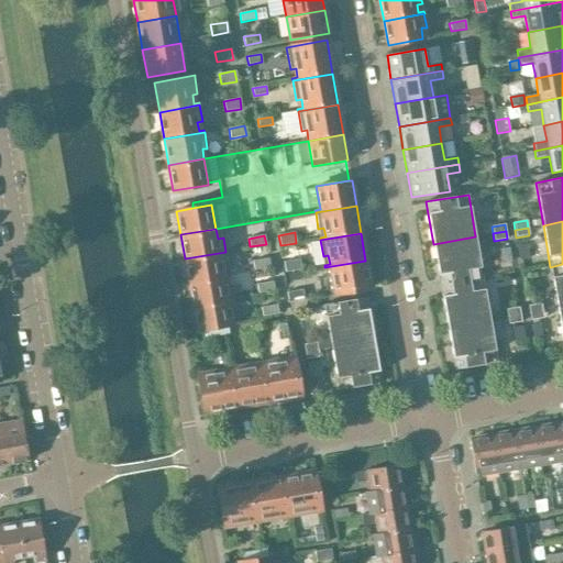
[(475,236),(433,244),(440,286),(483,278),(475,236)]
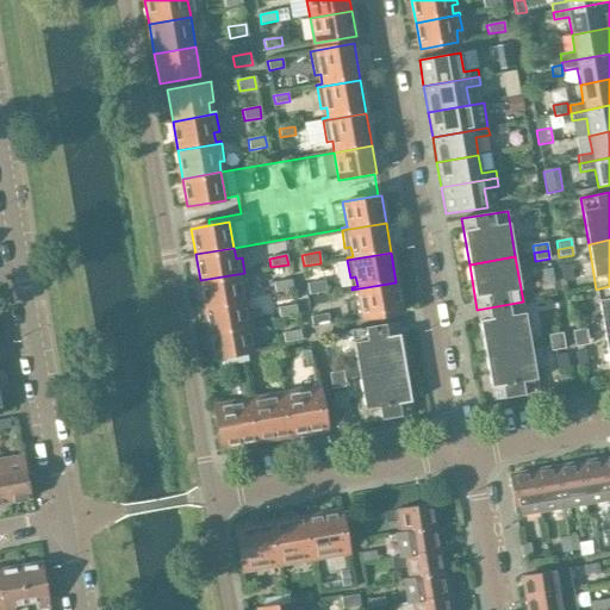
[(573,281),(570,265),(561,266),(564,282),(573,281)]
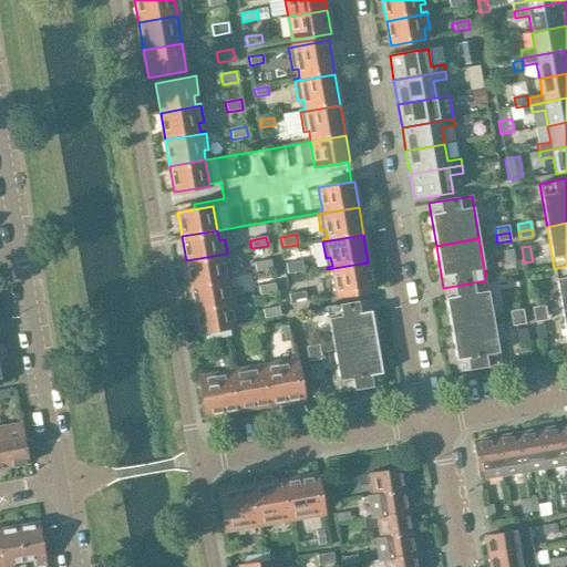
[(227,254),(186,260),(191,284),(232,277),(228,264),(224,264),(222,257),(227,256),(227,254)]
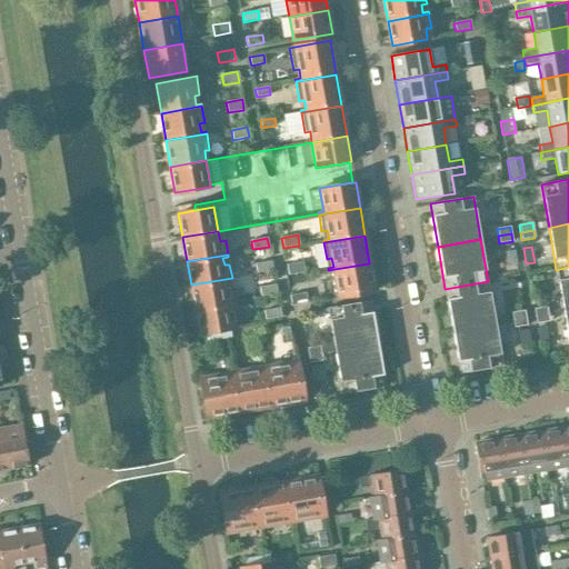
[(272,270),(271,261),(255,265),(257,272),(272,270)]
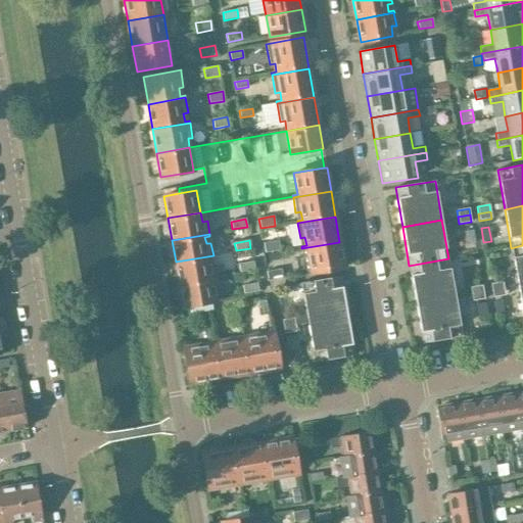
[(264,243),(265,253),(280,250),(278,241),(264,243)]
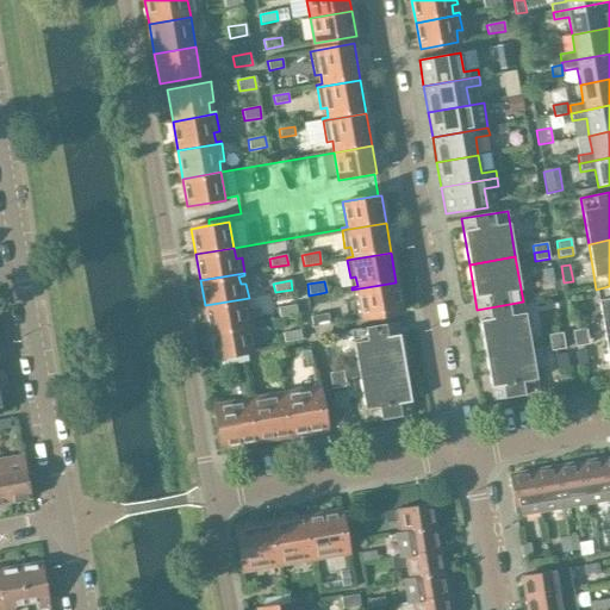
[(396,282),(352,290),(355,307),(361,306),(363,319),(402,312),(396,282)]
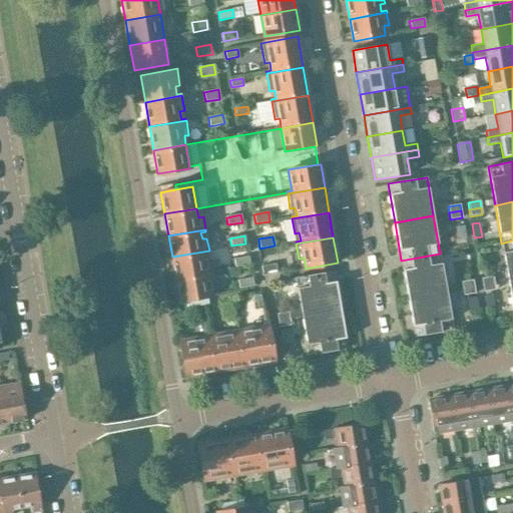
[(512,240),(501,243),(508,281),(512,280),(512,240)]
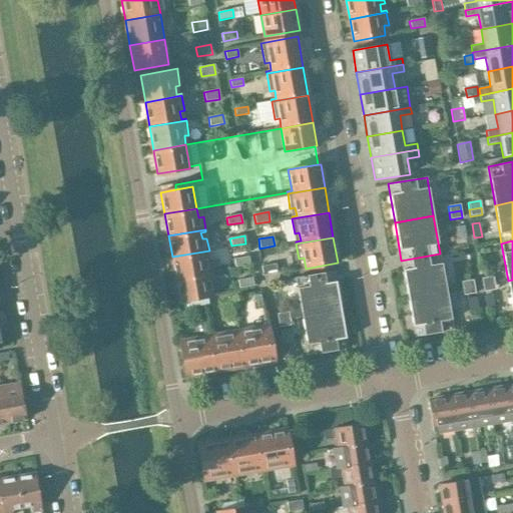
[(209,250),(172,257),(176,279),(212,272),(210,260),(205,261),(204,253),(209,252),(209,250)]
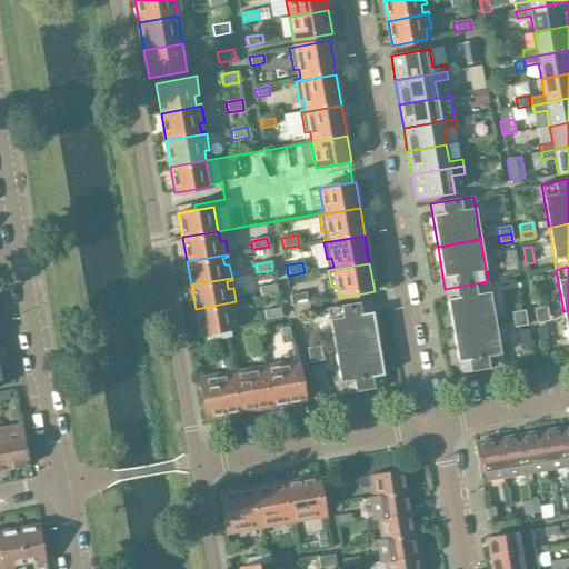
[(488,281),(445,289),(452,331),(495,323),(488,281)]
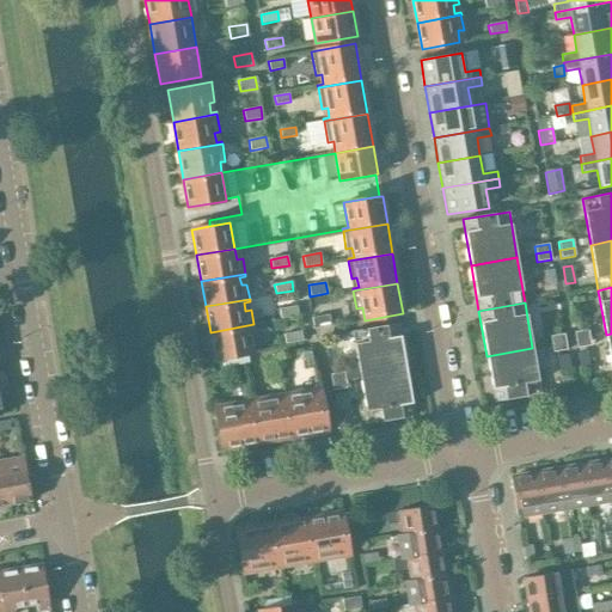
[(298,316),(297,306),(279,310),(281,319),(298,316)]
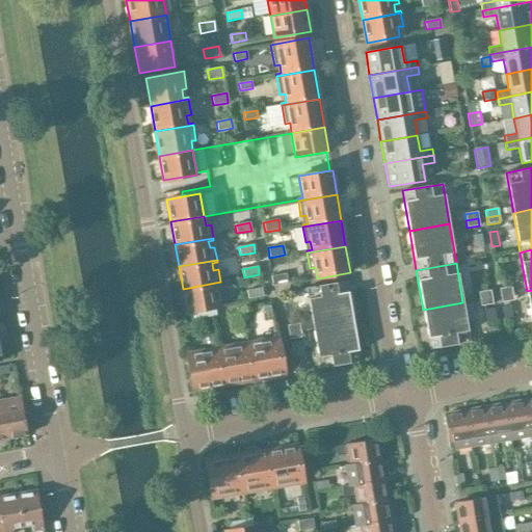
[(272,273),(274,284),(289,281),(288,271),(272,273)]
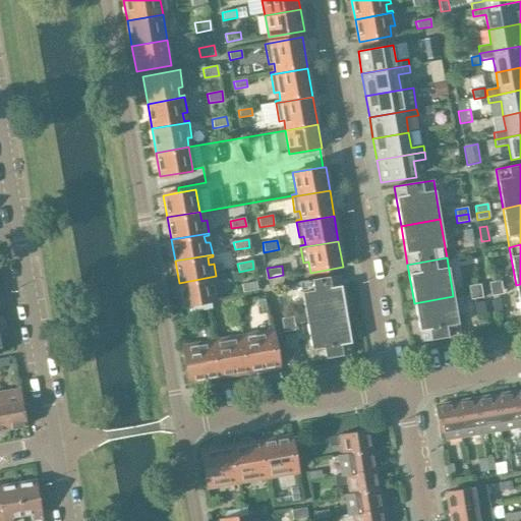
[(216,276),(179,283),(183,306),(187,305),(199,303),(211,301),(220,299),(220,298),(218,285),(213,286),(212,279),(217,278),(216,276)]
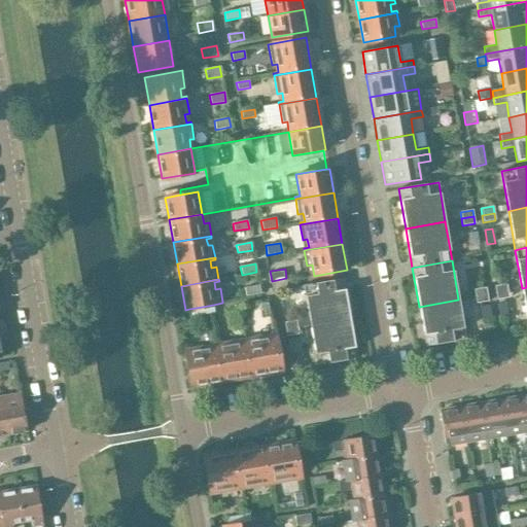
[(303,285),(310,325),(350,318),(343,279),(303,285)]
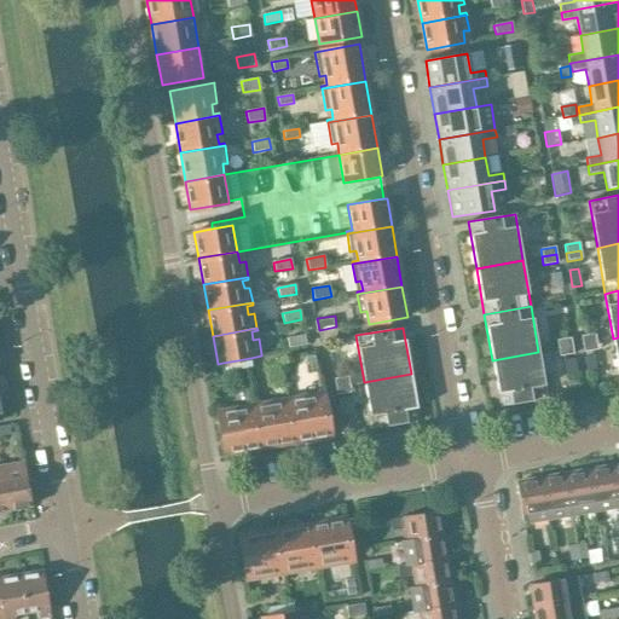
[(580,336),(582,345),(596,342),(595,334),(580,336)]
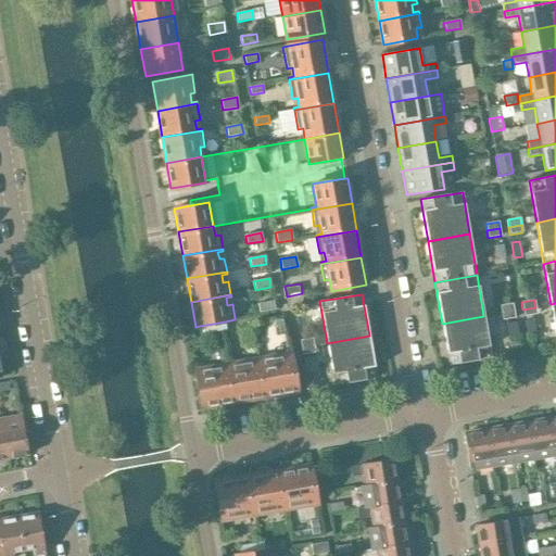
[(275,310),(274,301),(257,304),(258,313),(275,310)]
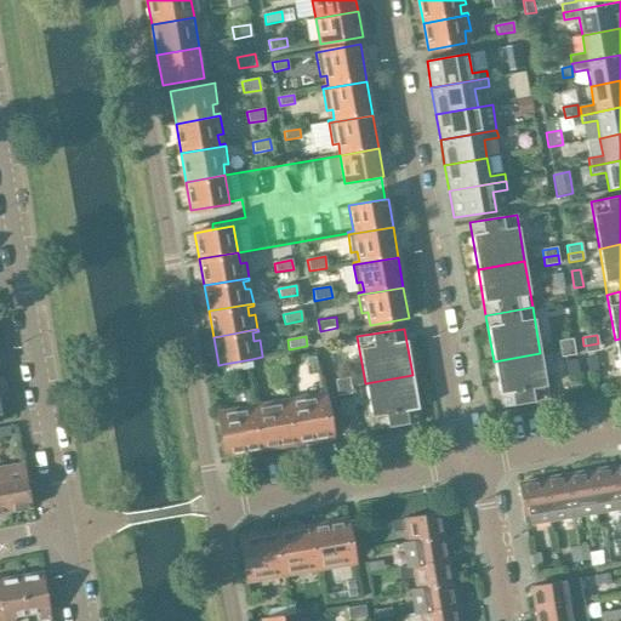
[(558,342),(559,349),(574,347),(573,340),(558,342)]
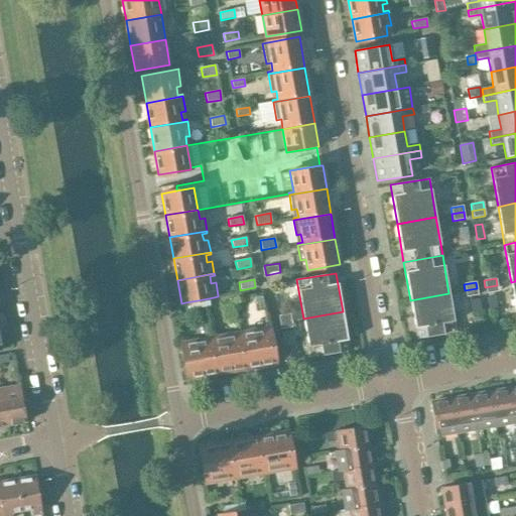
[(497,285),(485,287),(486,293),(498,291),(497,285)]
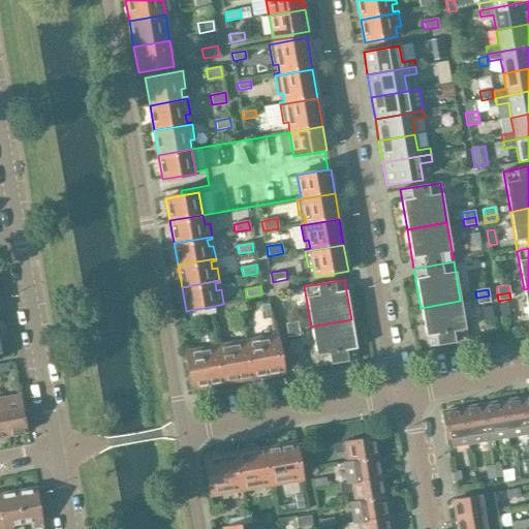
[(489,296),(476,298),(477,305),(490,303),(489,296)]
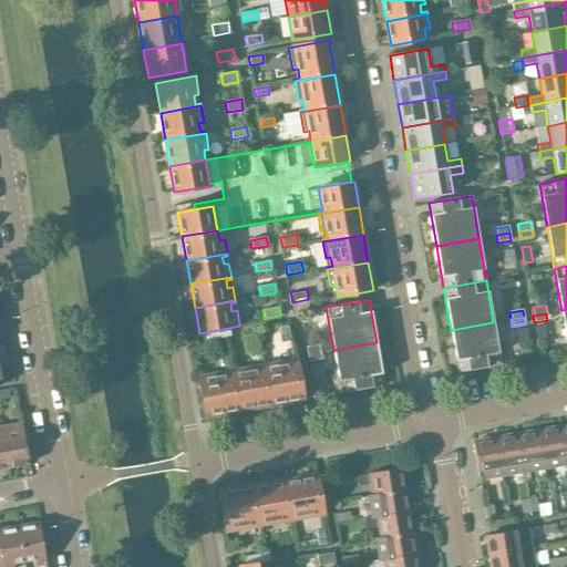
[(493,322),(451,330),(457,372),(501,366),(493,322)]
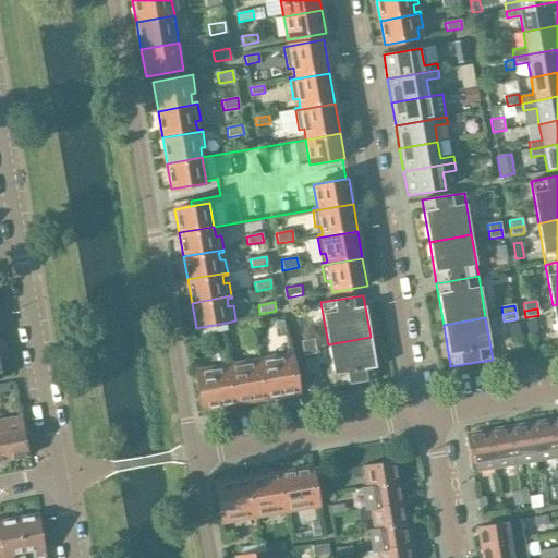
[(277,336),(286,335),(283,320),(275,323),(277,336)]
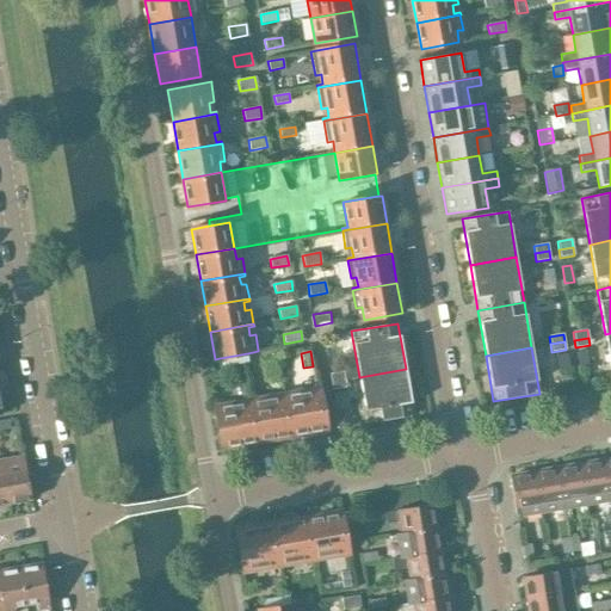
[(588,366),(586,351),(578,352),(579,368),(588,366)]
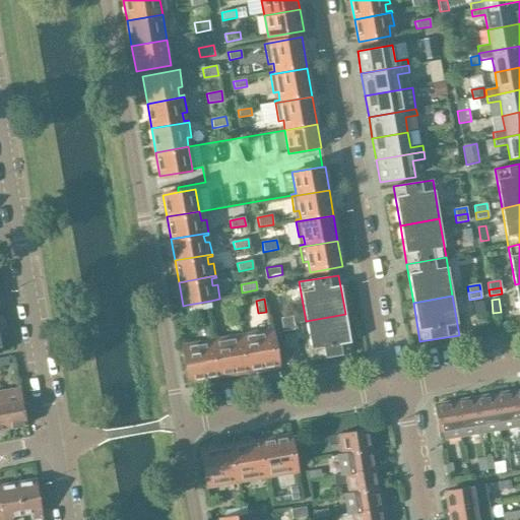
[(210,301),(199,303),(200,311),(211,309),(210,301)]
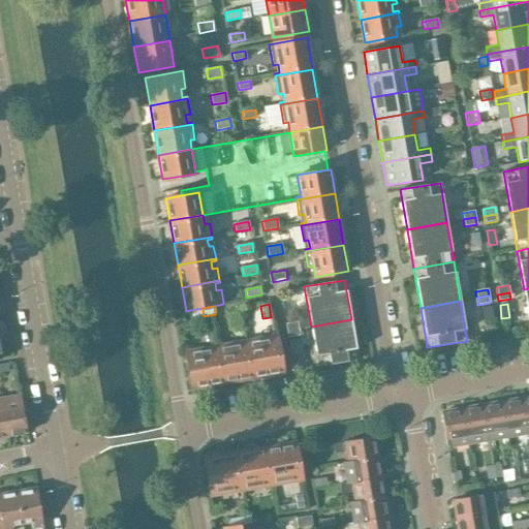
[(483,308),(485,321),(493,319),(491,307),(483,308)]
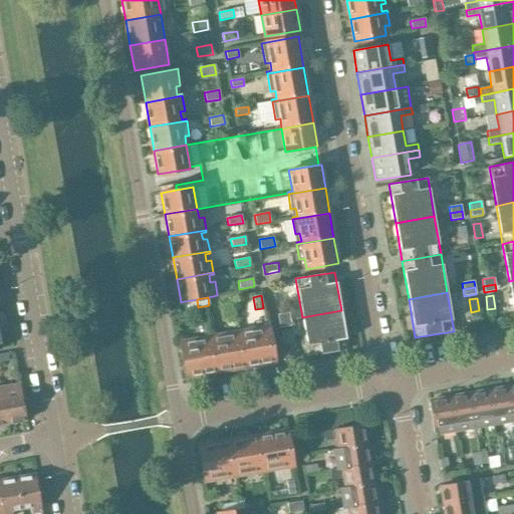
[(197,299),(185,301),(187,309),(198,307),(197,299)]
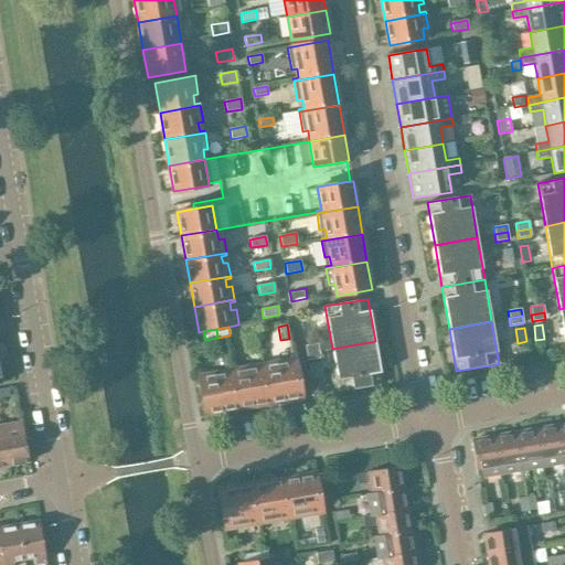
[(375,341),(332,349),(340,392),(383,384),(375,341)]
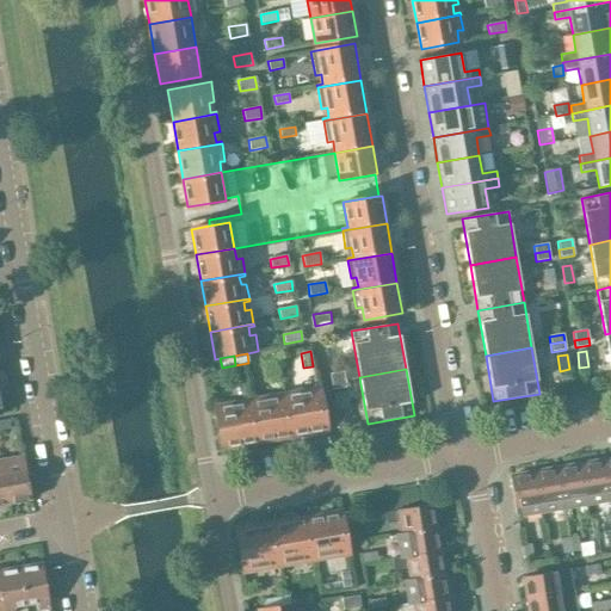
[(329,374),(331,382),(345,380),(344,371),(329,374)]
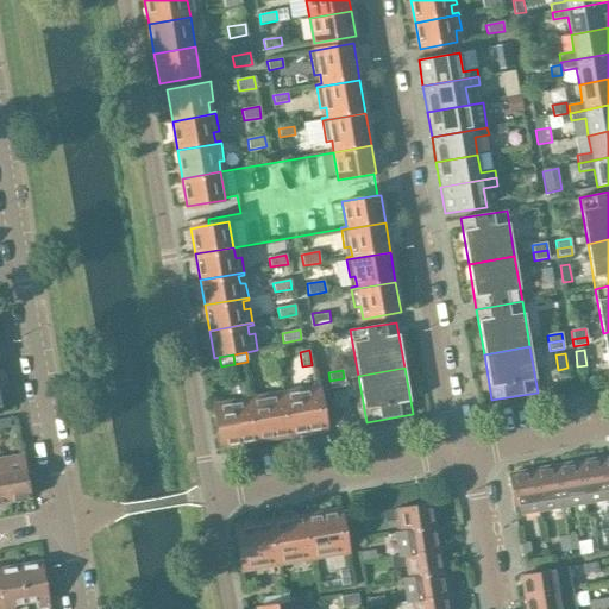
[(344,378),(330,381),(331,389),(345,387),(344,378)]
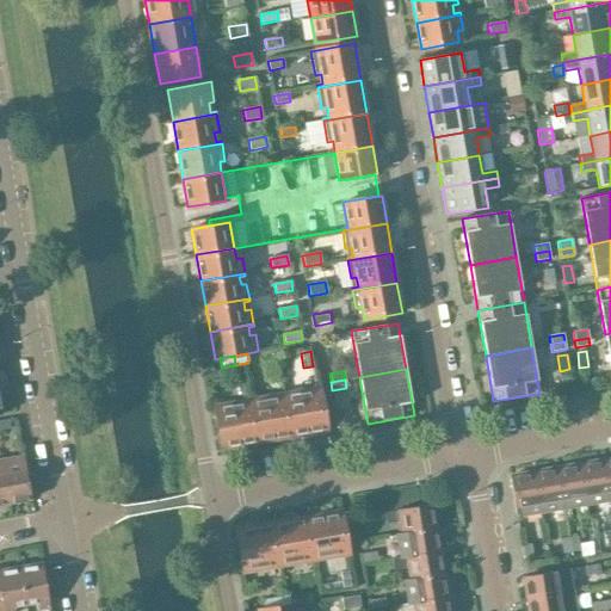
[(320,389),(284,395),(291,437),(327,431),(320,389)]
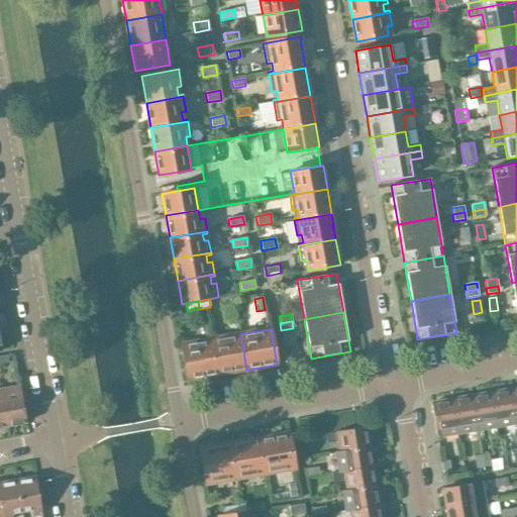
[(240,334),(211,339),(217,375),(246,370),(240,334)]
